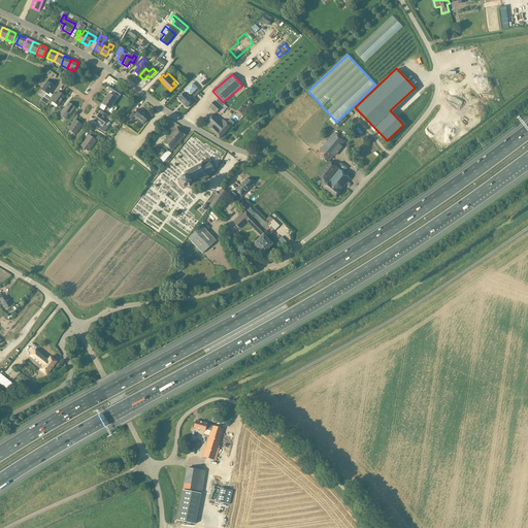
[(48,100),(53,95),(50,93),(55,86),(47,81),(42,90),(46,93),(43,97),(48,100)]
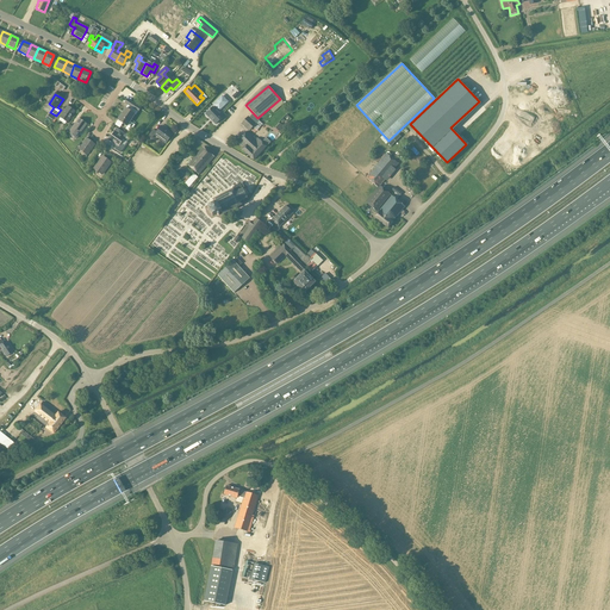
[(205,114),(216,124),(223,117),(218,112),(228,104),(222,98),(205,114)]
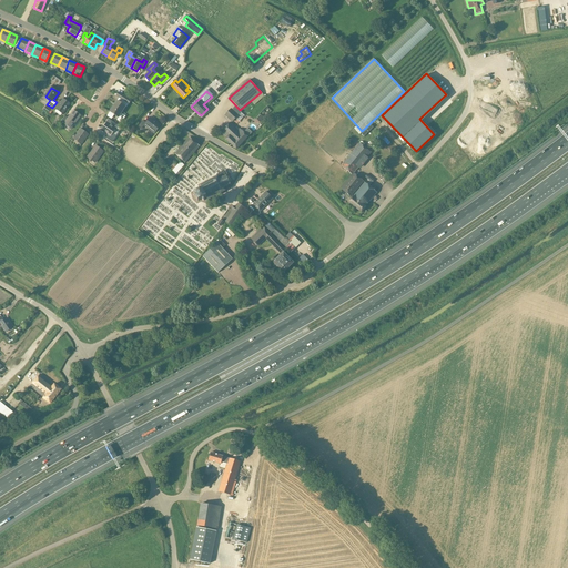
[(117,95),(119,98),(129,104),(131,100),(119,92),(117,95)]
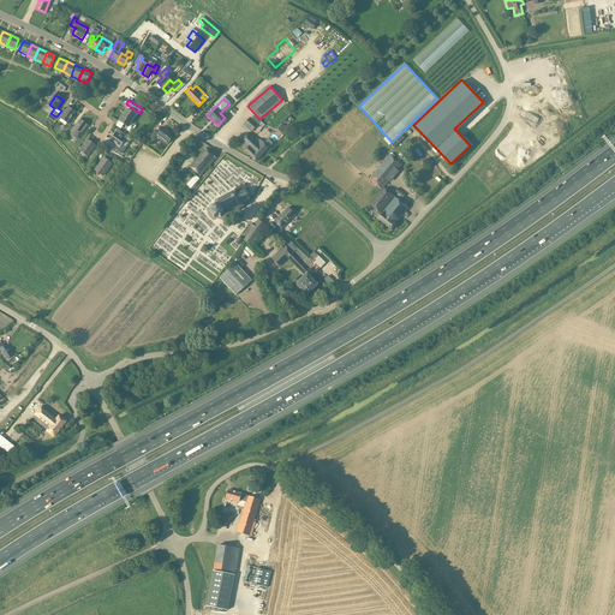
[(61,111),(57,117),(57,118),(55,119),(58,121),(61,118),(67,123),(76,113),(67,107),(66,111),(63,108),(61,111)]
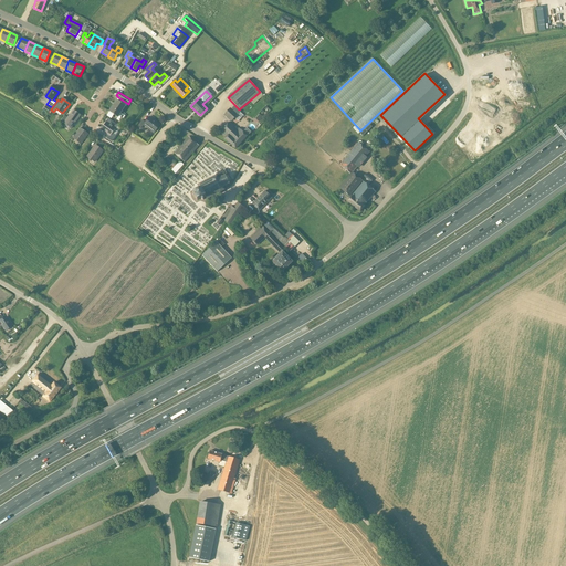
[(121,113),(125,106),(117,101),(115,104),(114,104),(108,113),(113,115),(114,114),(118,117),(122,114),(121,113)]
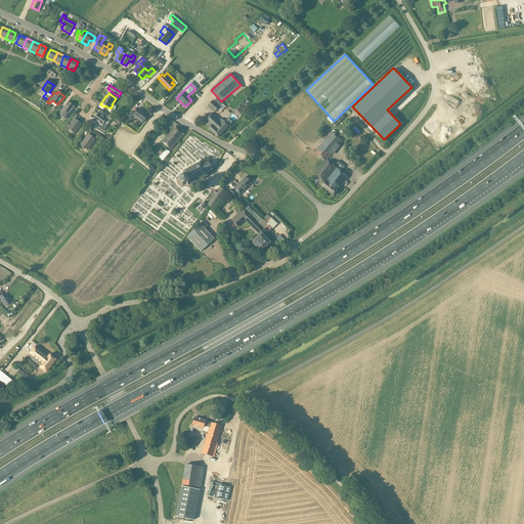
[(208,106),(214,113),(219,106),(218,105),(221,102),(216,98),(214,101),(213,100),(208,106)]
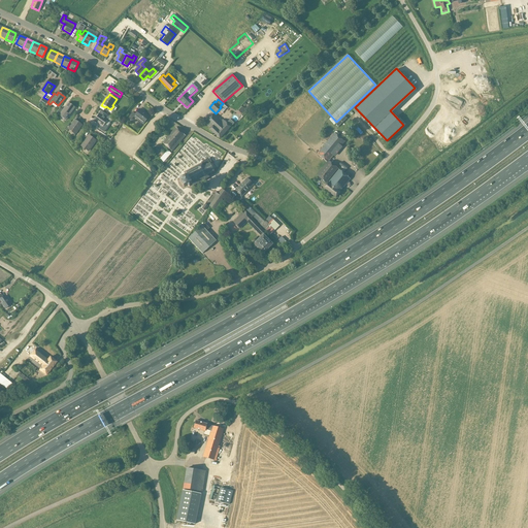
[(58,117),(59,114),(66,120),(75,107),(68,102),(63,109),(60,107),(55,114),(58,117)]
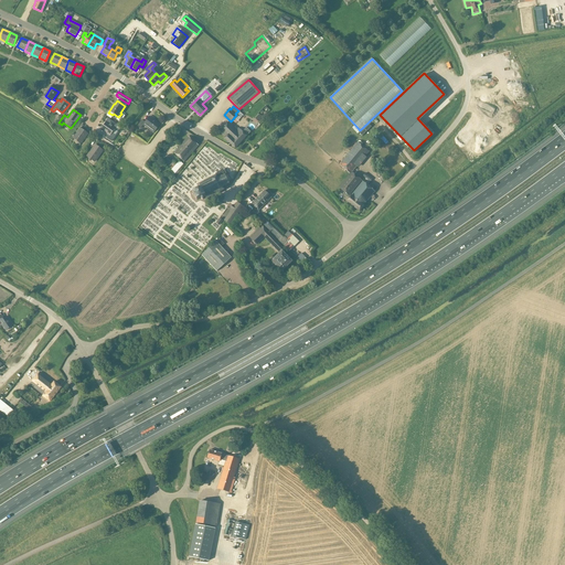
[(144,124),(155,131),(160,125),(150,116),(146,121),(142,119),(138,126),(141,128),(144,124)]
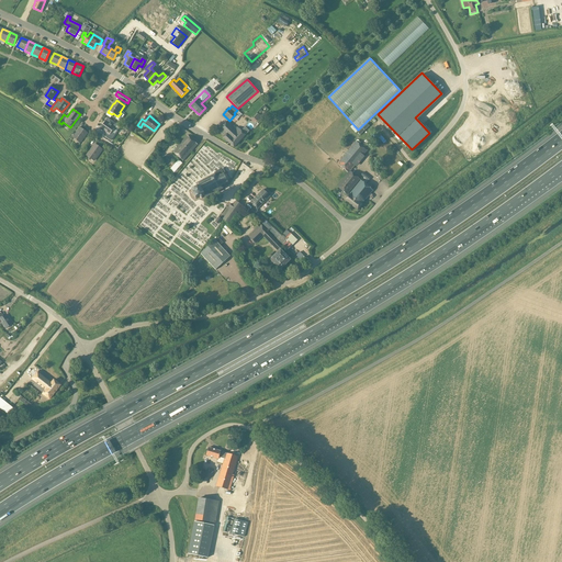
[(224,136),(223,137),(234,147),(246,135),(246,134),(249,131),(245,127),(242,131),(240,130),(237,127),(236,128),(228,121),(218,131),(224,136)]
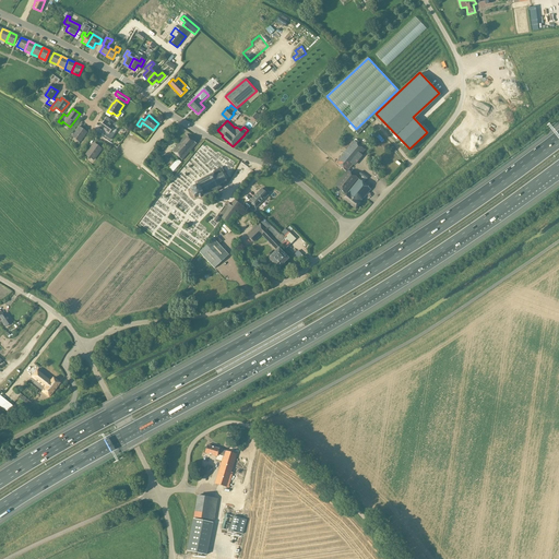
[(114,134),(110,132),(114,127),(105,121),(99,128),(106,132),(104,135),(110,140),(114,134)]
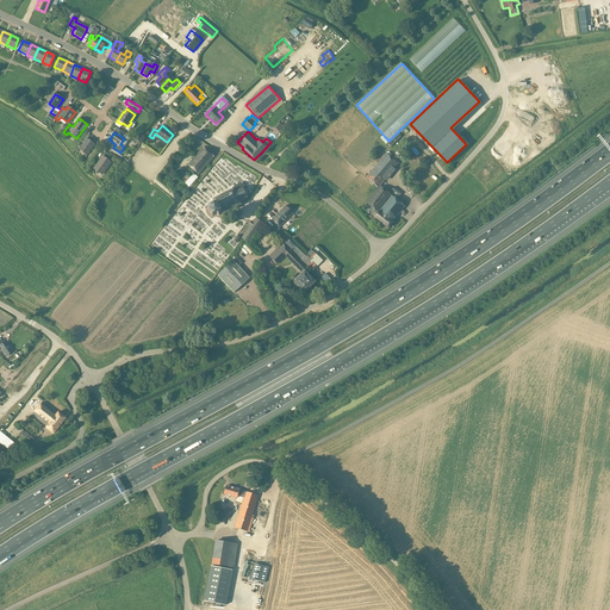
[(392,147),(402,137),(399,135),(388,144),(392,147)]
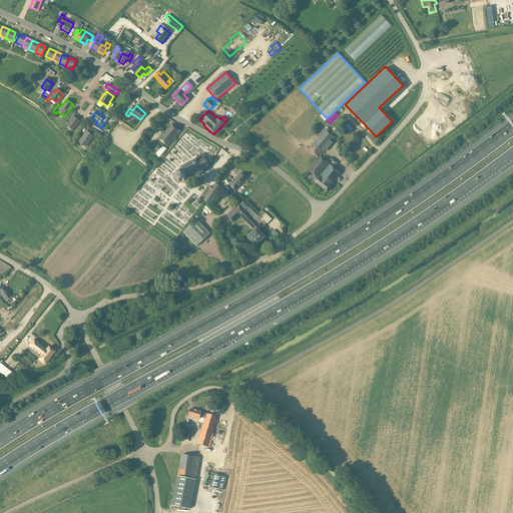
[(66,125),(67,125),(73,130),(79,121),(73,116),(66,125)]
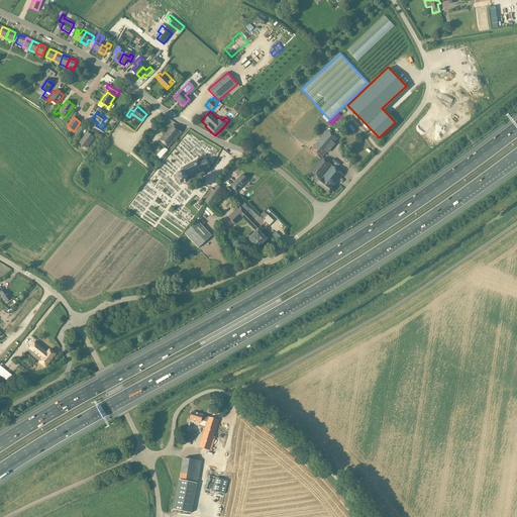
[(182,133),(172,124),(159,140),(169,148),(182,133)]
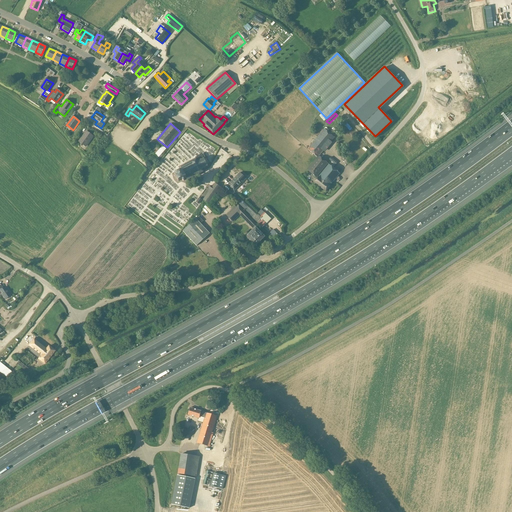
[(307,149),(317,158),(334,138),(324,129),(318,137),(307,149)]
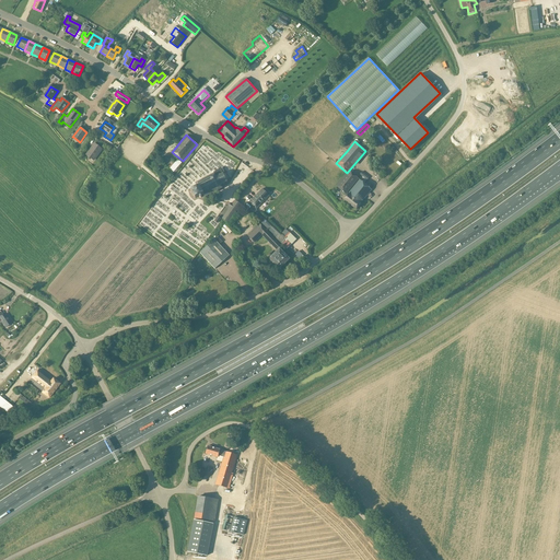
[(94,144),(86,154),(94,160),(102,149),(94,144)]
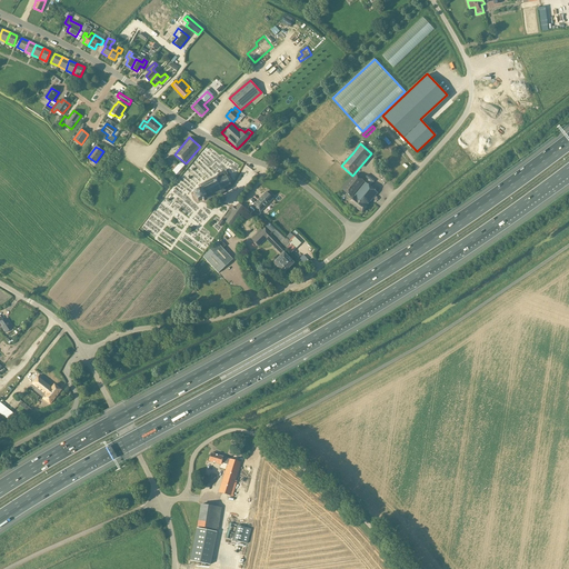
[(175,163),(170,169),(169,170),(177,176),(178,175),(179,177),(181,175),(179,172),(186,167),(181,162),(178,166),(175,163)]
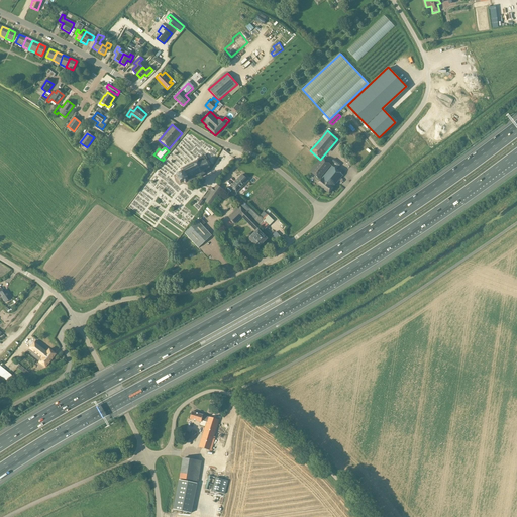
[(321,160),(310,172),(320,180),(317,184),(329,194),(333,189),(332,188),(342,176),(331,166),(322,158),(321,160)]
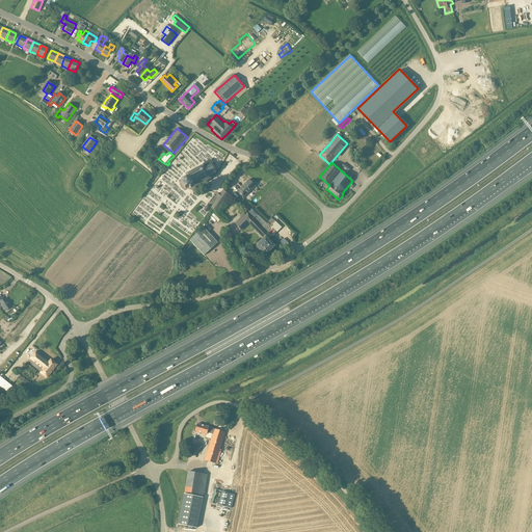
[(213,174),(215,173),(215,174),(216,173),(215,171),(216,169),(217,169),(217,168),(216,168),(215,166),(215,165),(214,165),(212,164),(211,163),(211,165),(209,166),(208,165),(208,166),(205,167),(204,165),(197,168),(197,167),(196,167),(196,168),(193,170),(192,169),(191,169),(192,171),(188,174),(187,174),(186,174),(188,175),(189,177),(181,181),(185,188),(189,186),(189,187),(190,187),(191,187),(191,186),(191,185),(193,185),(194,187),(194,188),(195,187),(200,185),(200,186),(201,185),(201,184),(204,182),(205,183),(205,182),(211,179),(209,176),(212,175),(213,175),(213,174)]
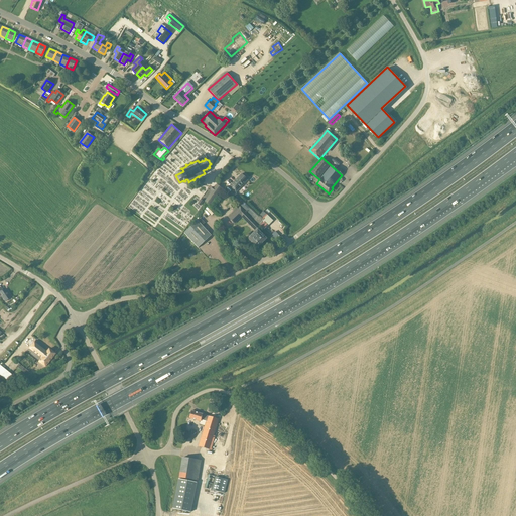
[(259,215),(236,192),(248,180),(241,173),(229,186),(233,190),(229,195),(254,219),(253,219),(264,229),(269,225),(259,215)]
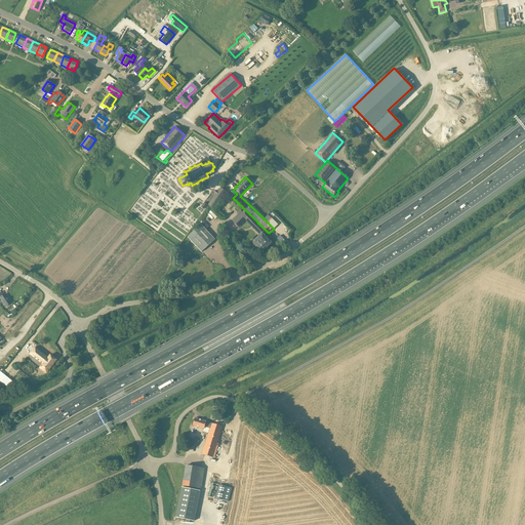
[(220,187),(215,195),(208,205),(214,209),(227,191),(220,187)]
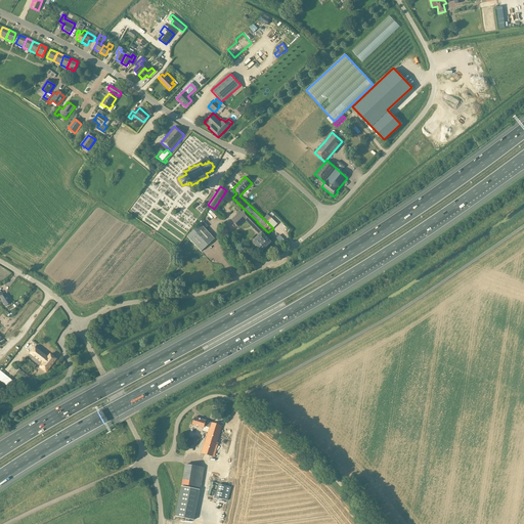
[(246,219),(260,234),(252,243),(261,253),(271,243),(261,232),(264,230),(260,227),(243,209),(231,219),(237,226),(246,219)]
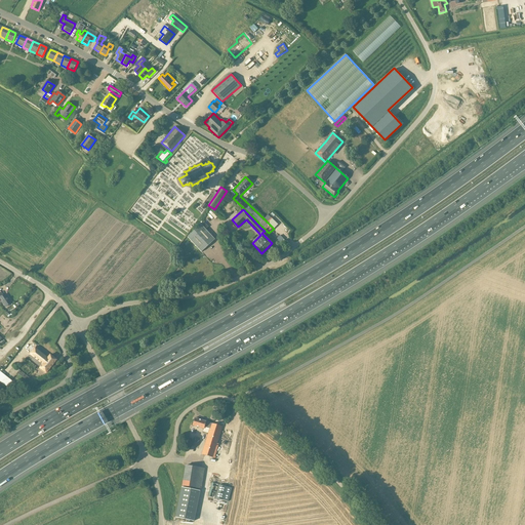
[(272,211),(269,214),(278,225),(281,221),(272,211)]
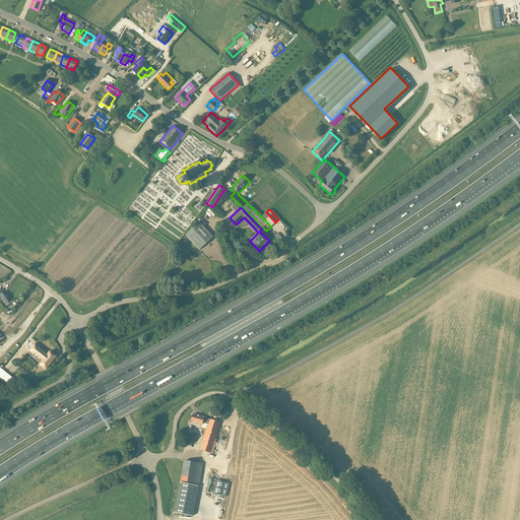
[(186,235),(199,250),(213,238),(199,222),(186,235)]
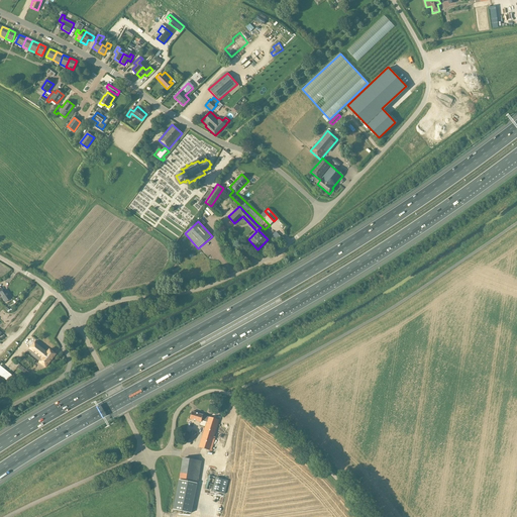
[(0,296),(1,296),(5,303),(11,299),(5,290),(3,291),(1,287),(0,288),(0,296)]
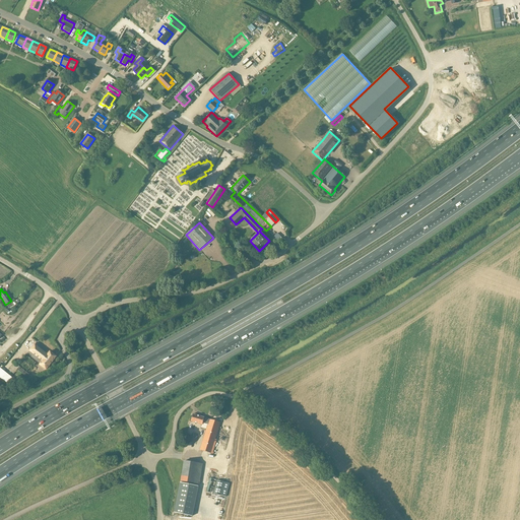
[(39,364),(40,365),(46,370),(56,356),(50,351),(50,352),(38,342),(28,354),(19,365),(29,374),(39,364)]
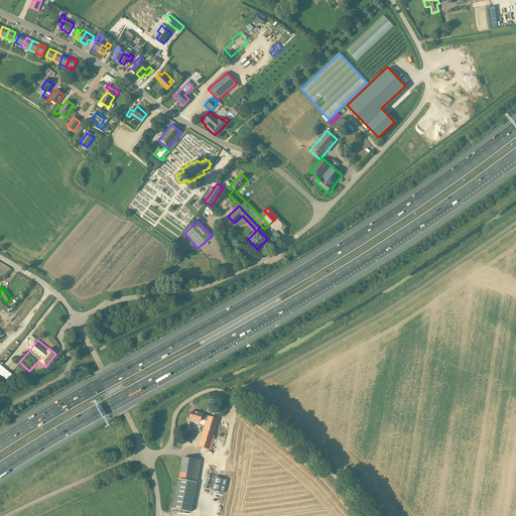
[(14,377),(0,364),(0,381),(6,386),(14,377)]
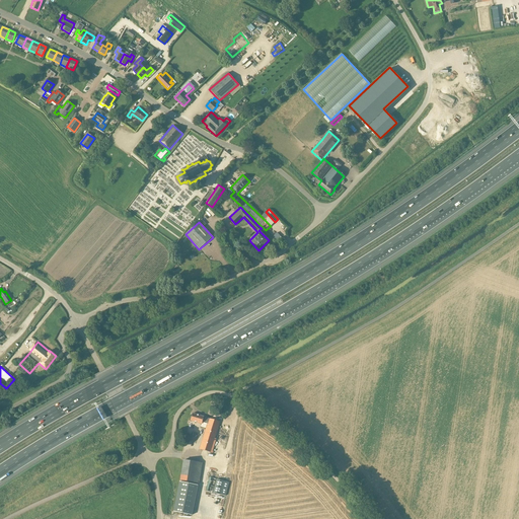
[(202,424),(202,423),(208,424),(200,449),(213,453),(213,451),(212,451),(216,439),(215,438),(220,422),(204,417),(193,413),(190,421),(202,424)]
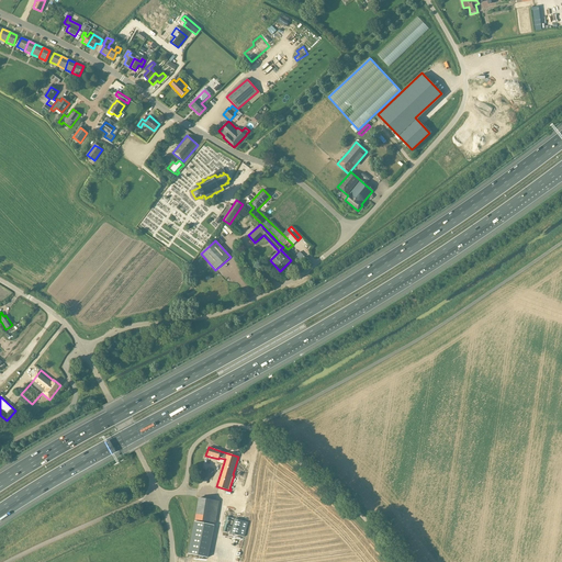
[(194,531),(200,532),(202,521),(215,524),(220,501),(198,498),(195,520),(197,520),(194,531)]
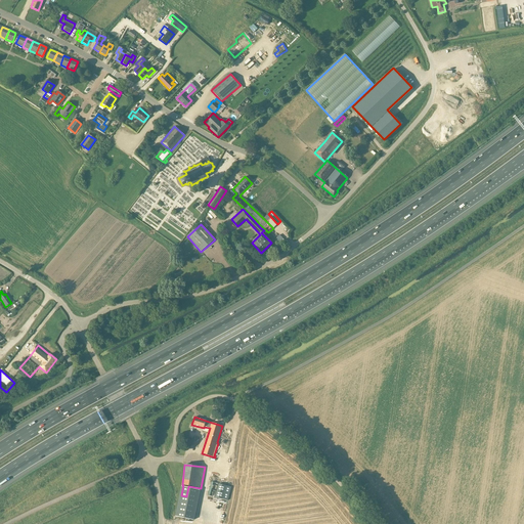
[(203,511),(211,513),(211,509),(212,509),(215,497),(227,500),(231,487),(211,482),(208,495),(205,494),(202,507),(203,507),(203,511)]
